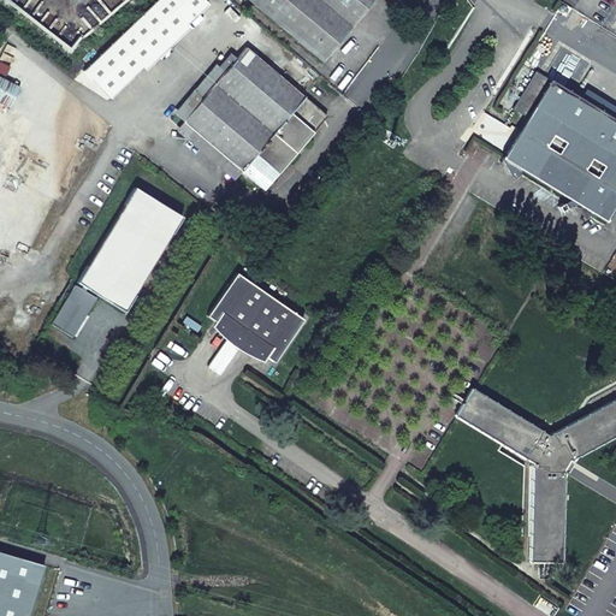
[(208,4),(203,0),(158,0),(149,10),(176,36),(208,4)]
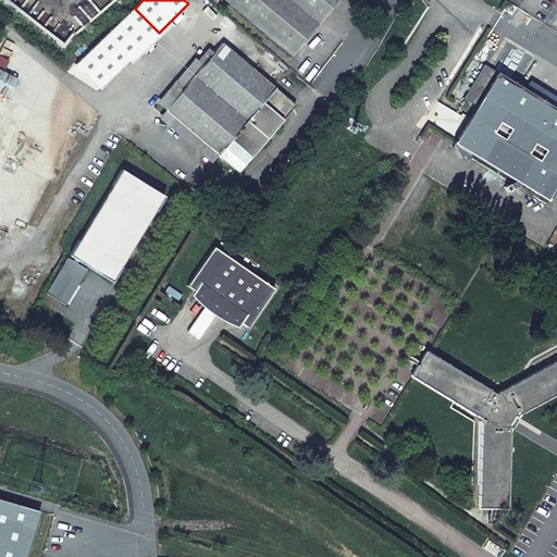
[(224,0),(292,57),(338,0),(224,0)]
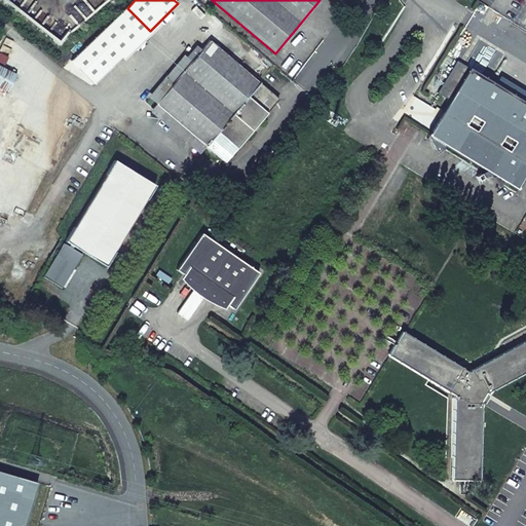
[(150,31),(127,8),(72,63),(95,85),(150,31)]
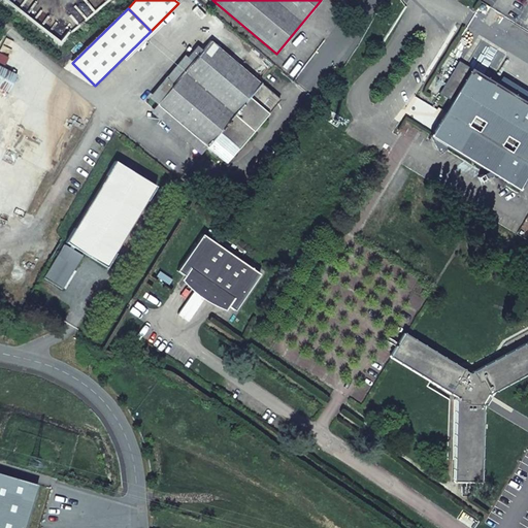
[(211,41),(202,52),(157,104),(206,147),(225,164),(279,99),(211,41)]
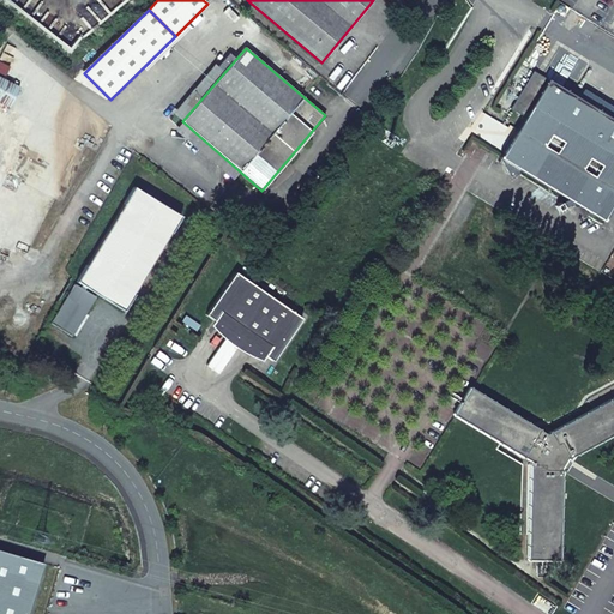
[(182,121),(235,60),(229,54),(218,67),(215,65),(173,114),(182,121)]
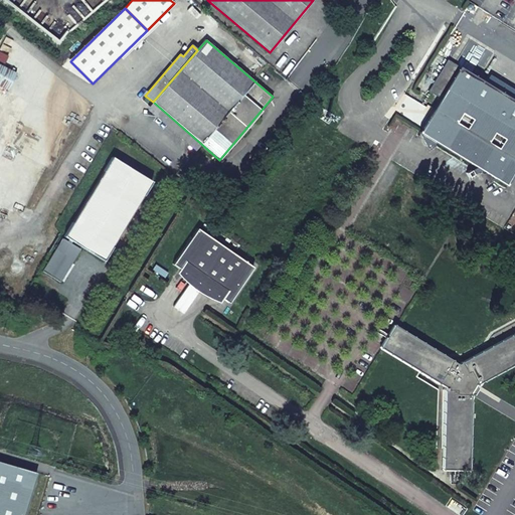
[(514,168),(514,101),(448,59),(428,91),(440,98),(419,132),(484,171),(481,172),(485,182),(494,177),(505,184),(514,168)]
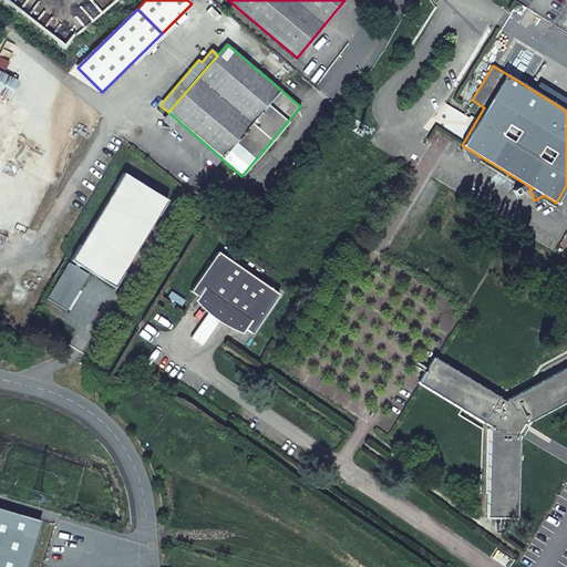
[(222,158),(168,112),(161,121),(215,167),(222,158)]
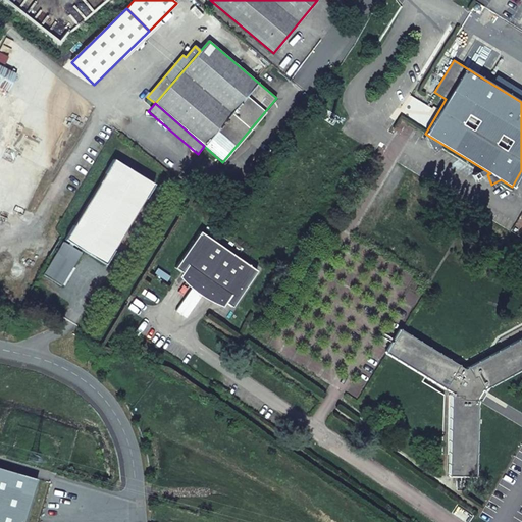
[(83,250),(104,264),(153,184),(114,160),(65,239),(70,243),(69,246),(63,242),(44,274),(61,284),(83,250)]
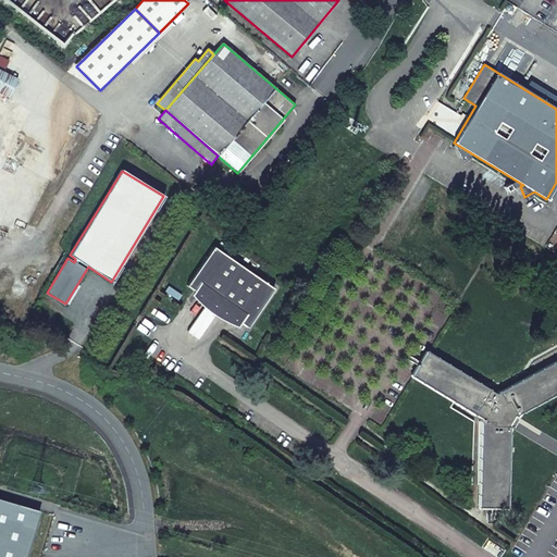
[(187,287),(248,330),(275,291),(214,248),(187,287)]
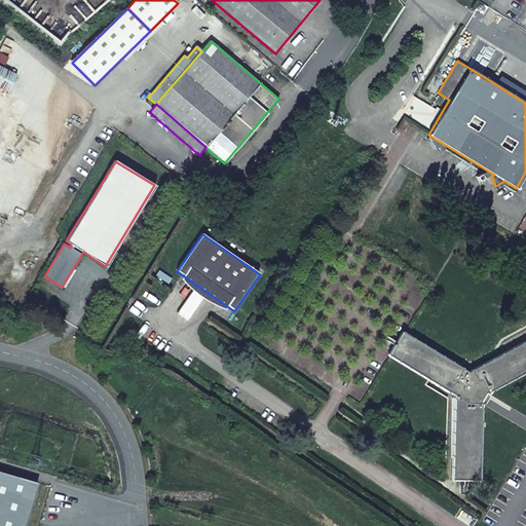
[(408,332),(393,354),(458,395),(456,479),(483,479),(485,402),(491,391),(525,373),(525,342),(473,373),(408,332)]
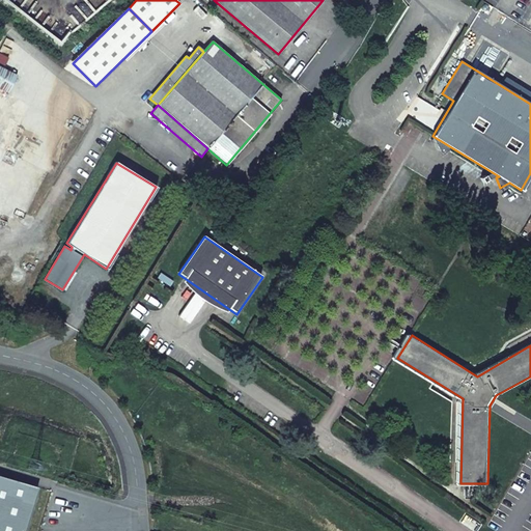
[(35,530),(49,488),(0,475),(0,530),(35,530)]
